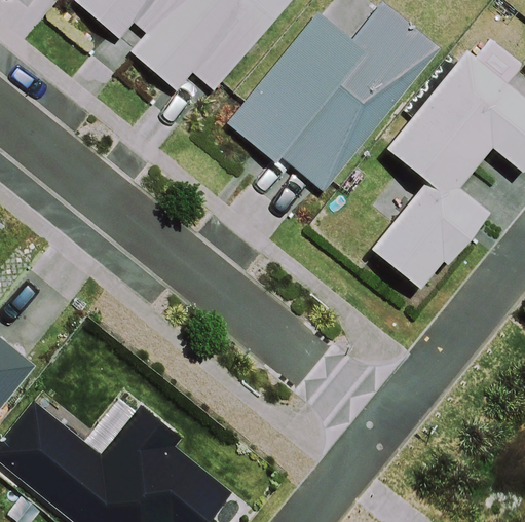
[(80,0),(80,1),(121,36),(135,21),(151,35),(134,56),(180,94),(194,76),(215,92),(292,0),(80,0)]
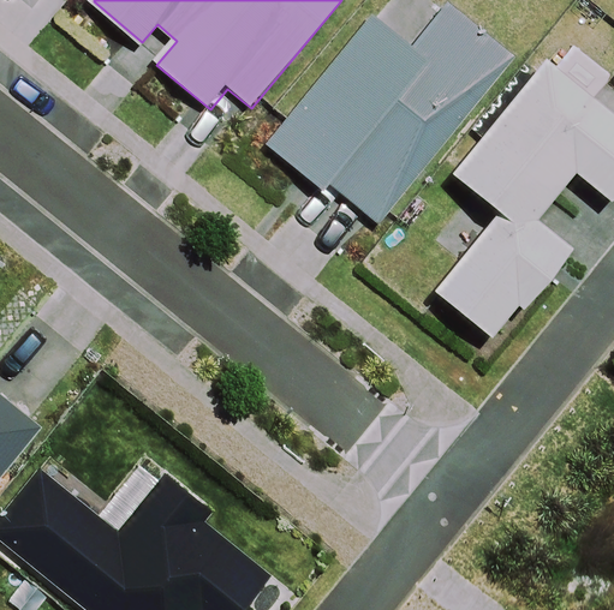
[(374,16),(268,147),(325,191),(329,186),(380,226),(518,55),(448,0),(412,46),(374,16)]
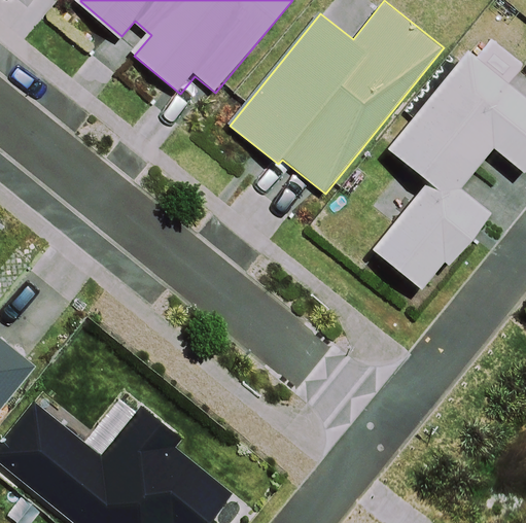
[(427,181),(372,249),(421,290),(444,263),(448,267),(492,213),(461,187),(494,146),(524,171),(525,169),(525,100),(468,53),(388,149),(427,181)]
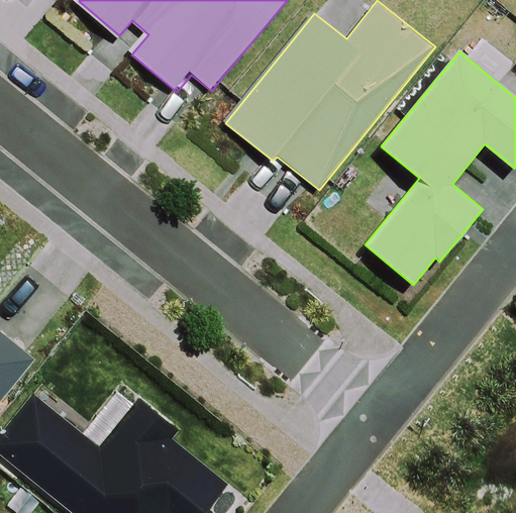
[(0,405),(35,362),(0,332),(0,405)]
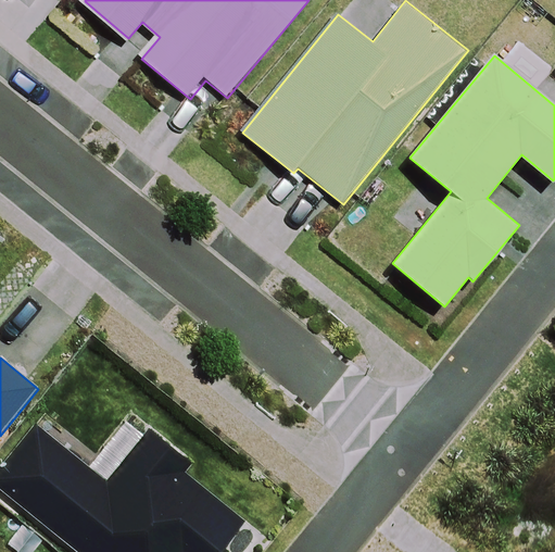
[(108,479),(37,424),(0,471),(0,489),(79,551),(221,551),(248,518),(188,473),(196,463),(149,427),(108,479)]
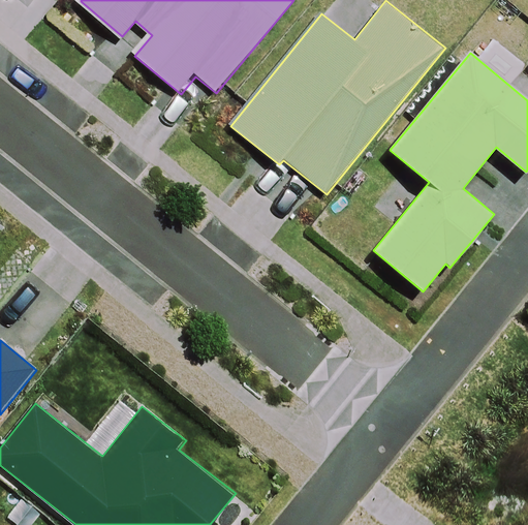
All buildings are outlined.
